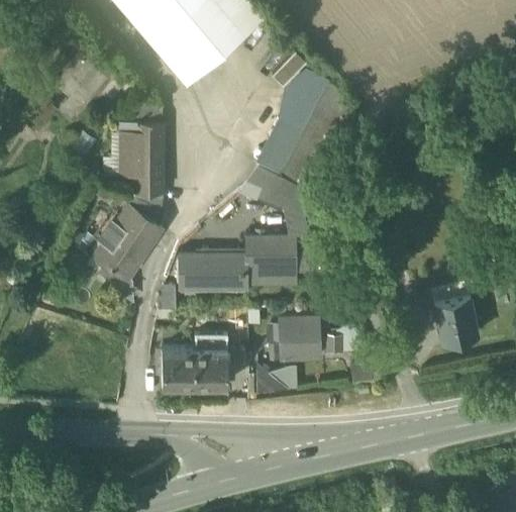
[(113,0),(187,86),(264,20),(246,0),(113,0)]
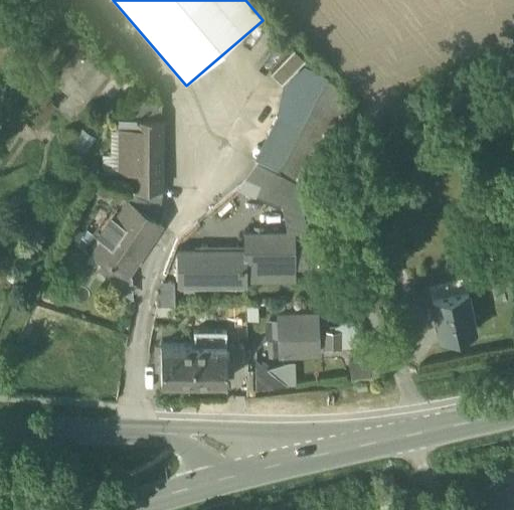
[(305,65),(294,54),(272,78),(283,89),(305,65)]
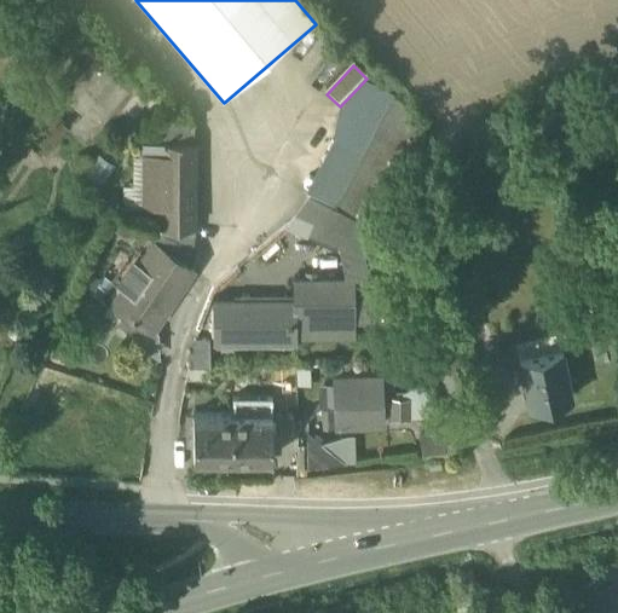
[(340,107),(334,143),(362,157),(392,102),(393,102),(396,98),(367,82),(340,107)]
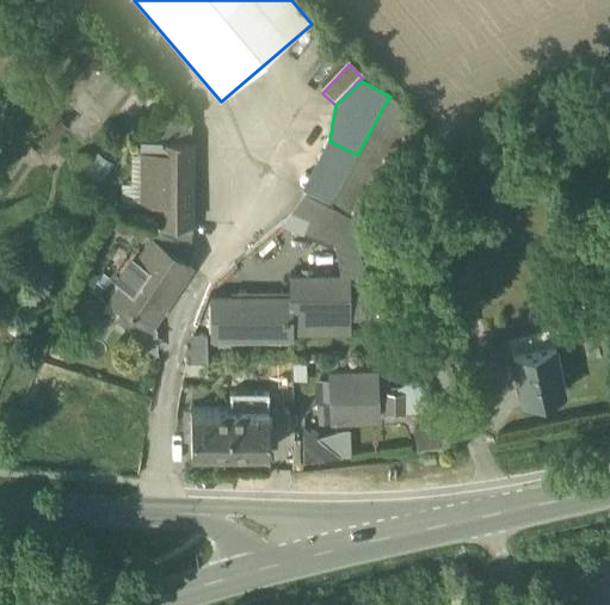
[(343,249),(361,257),(356,221),(375,181),(376,181),(420,142),(423,118),(388,100),(387,100),(357,155),(330,205),(330,208),(306,197),(305,199),(300,213),(283,226),(343,249)]
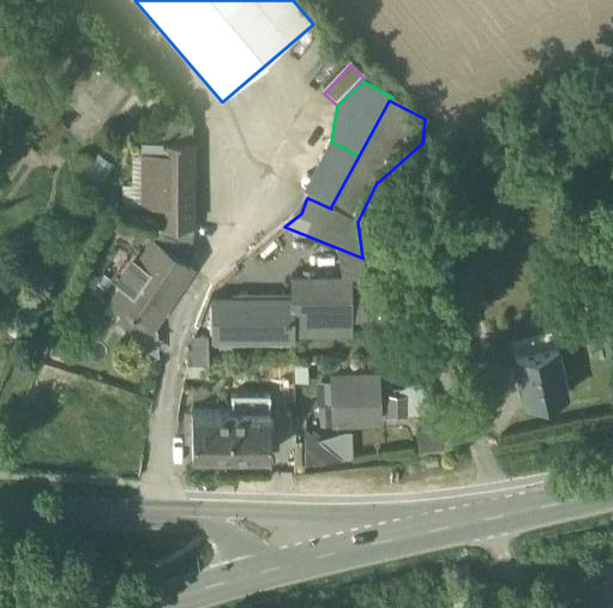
[(161,230),(193,230),(193,186),(193,149),(194,128),(162,128),(162,146),(162,156),(161,209),(161,229),(161,230)]
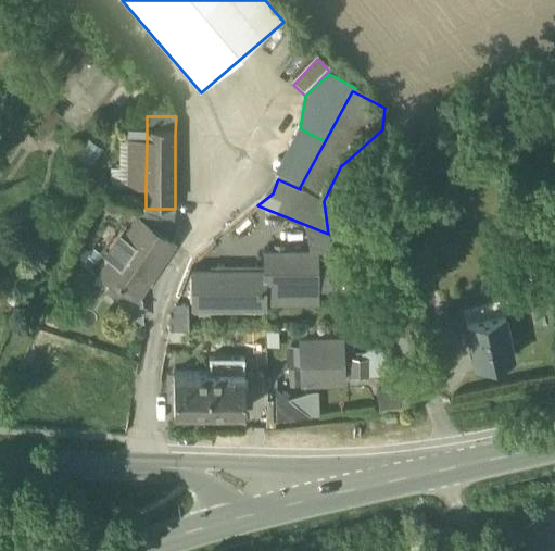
[(325,141),(300,128),(276,174),(300,187),(325,141)]
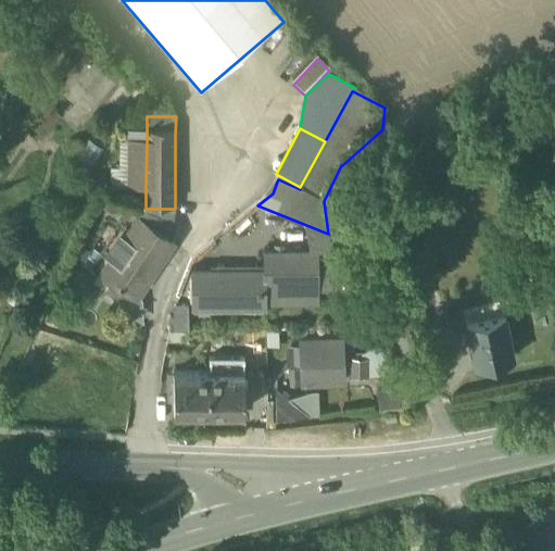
[(128,133),(128,141),(147,141),(147,133),(128,133)]
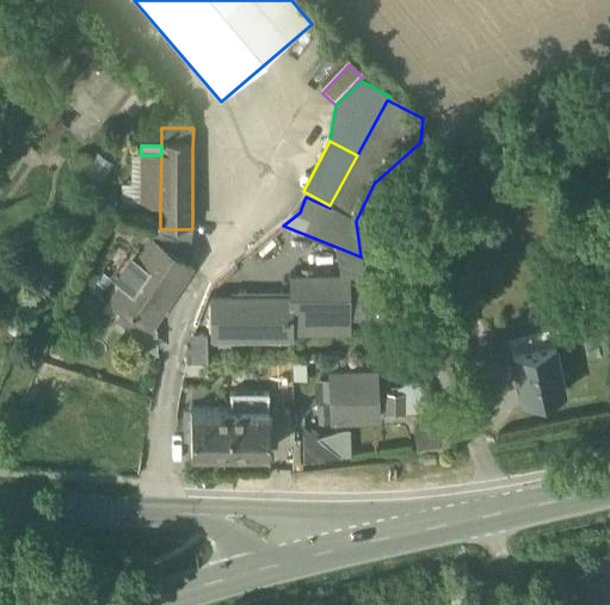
[(160,208),(161,155),(141,155),(141,156),(140,208),(160,208)]
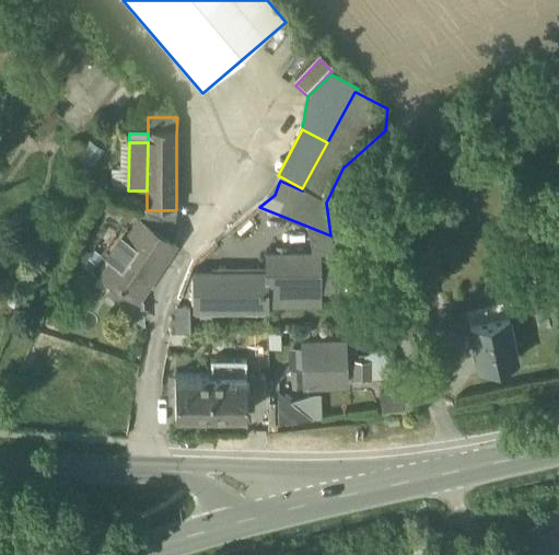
[(128,191),(129,143),(120,143),(120,170),(112,170),(112,191),(128,191)]
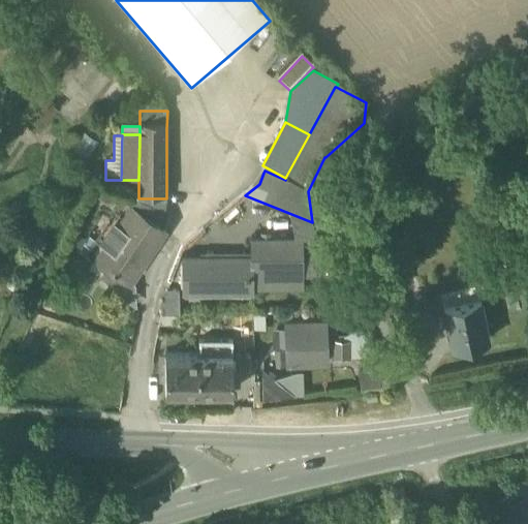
[(131,209),(160,229),(166,198),(138,198),(131,209)]
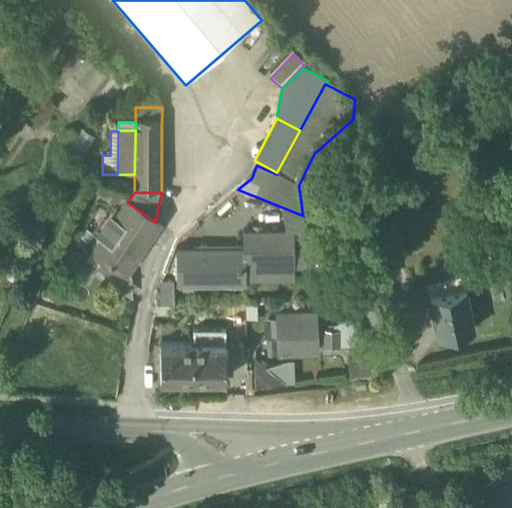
[(121,273),(126,276),(128,273),(128,272),(160,225),(155,222),(127,202),(92,251),(104,261),(121,273)]
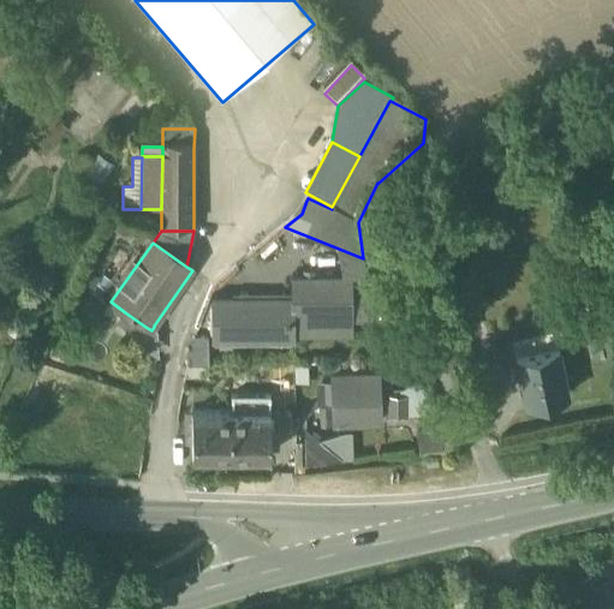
[(293,341),(293,342),(294,342),(294,341),(294,335),(294,321),(351,321),(351,322),(371,322),(371,279),(364,264),(363,258),(345,251),(351,280),(294,280),(294,279),(293,279),(293,300),(215,302),(215,300),(213,300),(213,302),(213,342),(213,344),(215,344),(215,342),(293,341)]
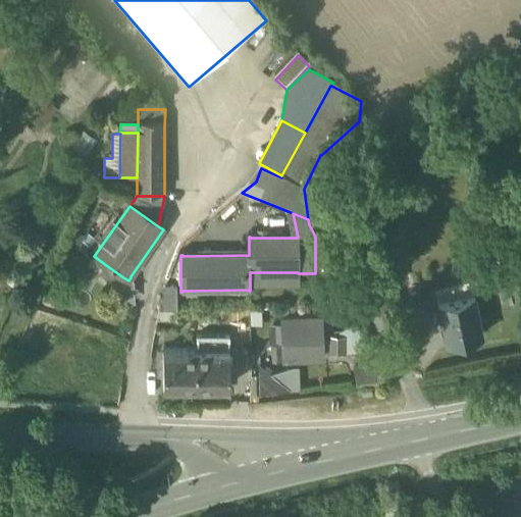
[(123,277),(106,265),(99,275),(116,288),(123,277)]
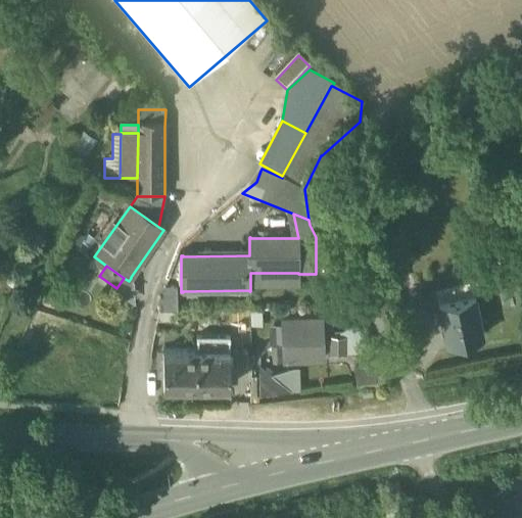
[(250,273),(250,285),(298,284),(298,274),(298,273),(250,273)]
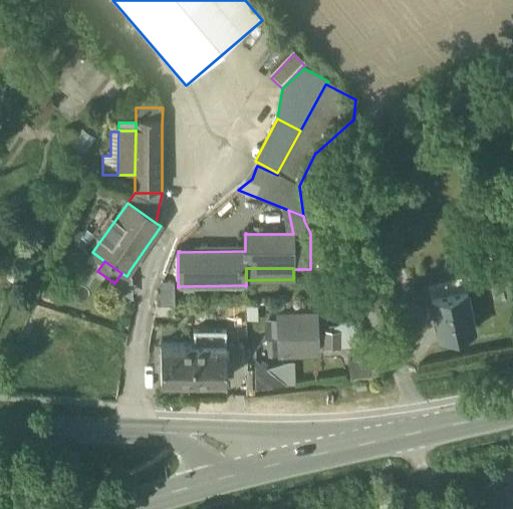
[(132,279),(126,276),(121,273),(114,283),(111,287),(132,301),(132,279)]
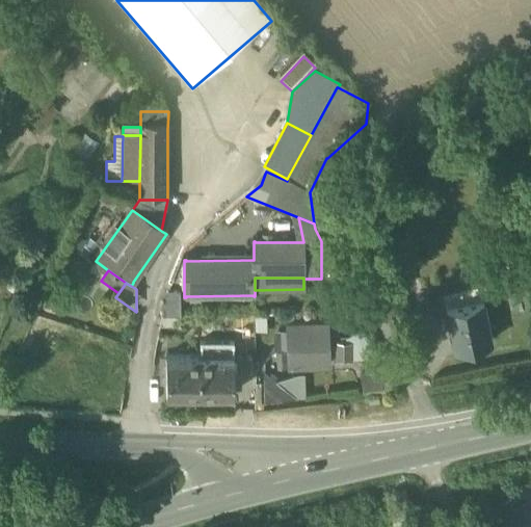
[(447,312),(449,312),(484,305),(489,304),(486,290),(444,297),(447,312)]
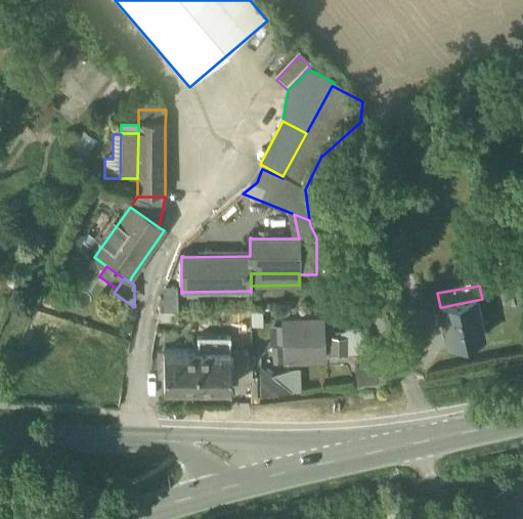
[(165,313),(177,313),(177,290),(164,291),(165,301),(165,313)]
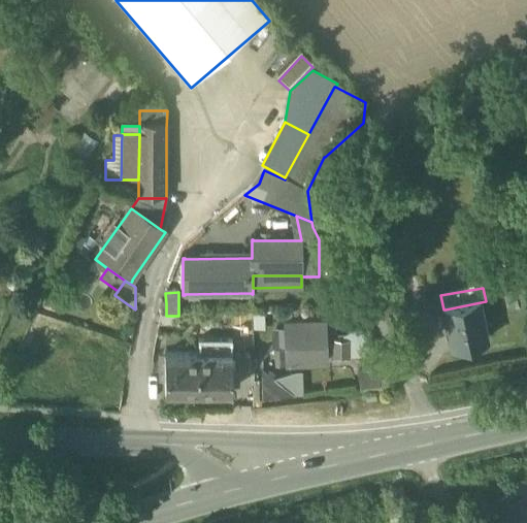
[(446,309),(453,350),(489,342),(481,302),(446,309)]
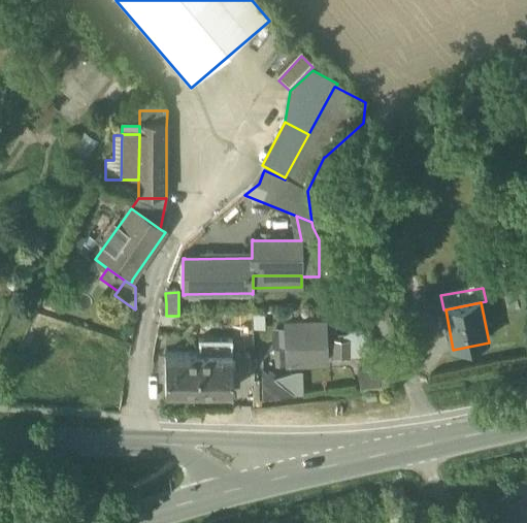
[(281,350),(282,367),(326,365),(324,326),(286,327),(287,350),(281,350)]
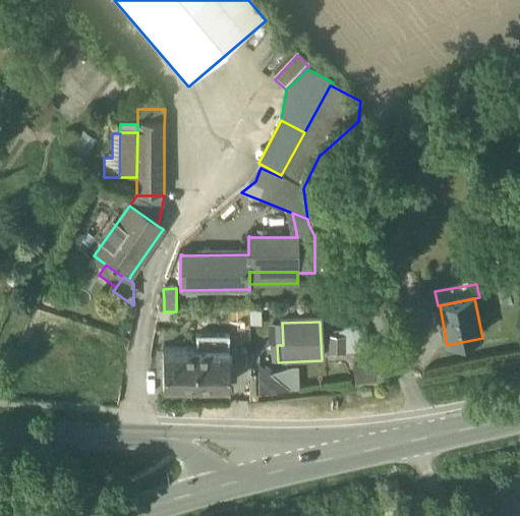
[(365,352),(356,326),(339,333),(341,354),(365,352)]
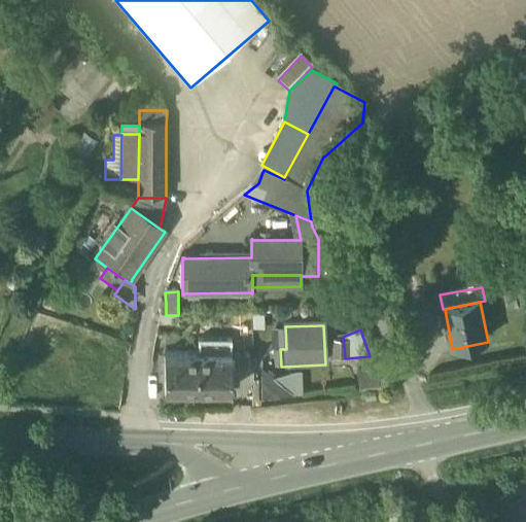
[(199,342),(199,356),(209,356),(232,356),(232,342),(199,342)]
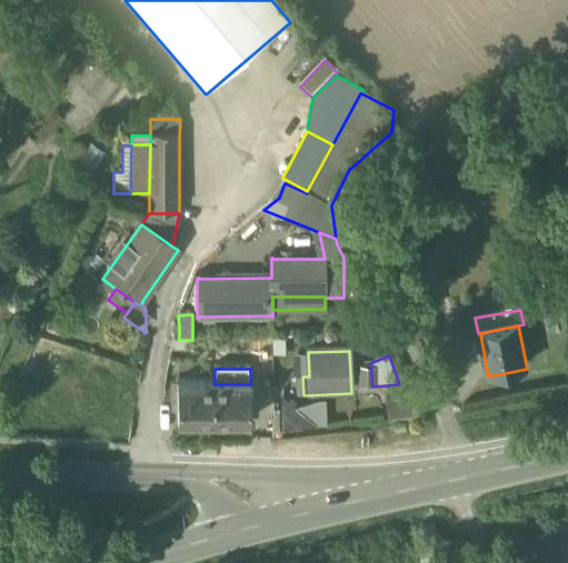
[(178,424),(215,424),(215,384),(178,384),(178,424)]
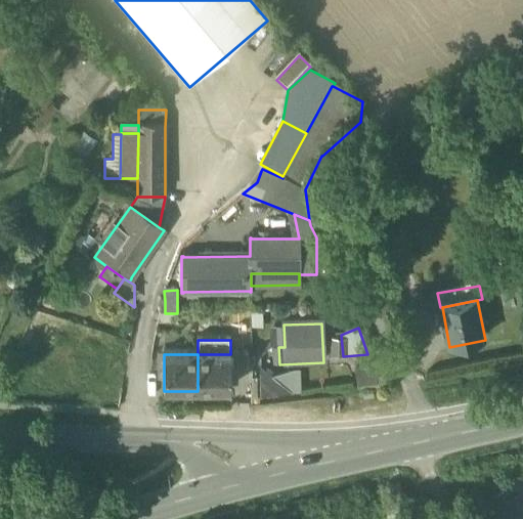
[(230,391),(230,383),(230,354),(208,354),(198,354),(198,391),(230,391)]
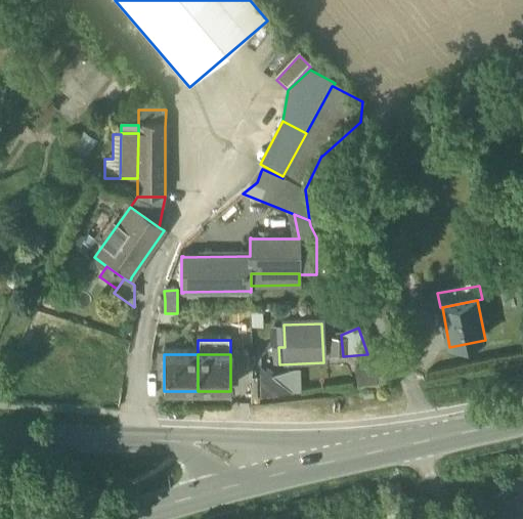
[(356,371),(359,387),(376,384),(373,368),(356,371)]
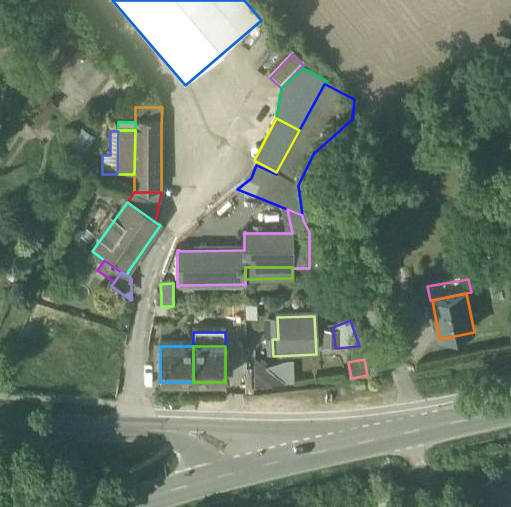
[(254,378),(254,389),(268,388),(285,385),(285,384),(265,369),(255,361),(254,361),(254,378)]
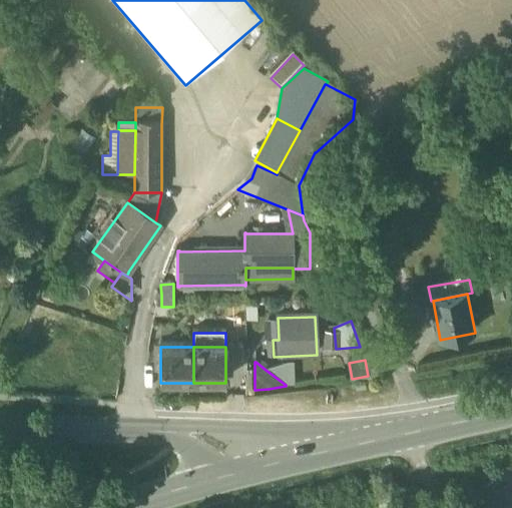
[(286,385),(286,386),(295,385),(294,364),(286,364),(266,370),(286,385)]
